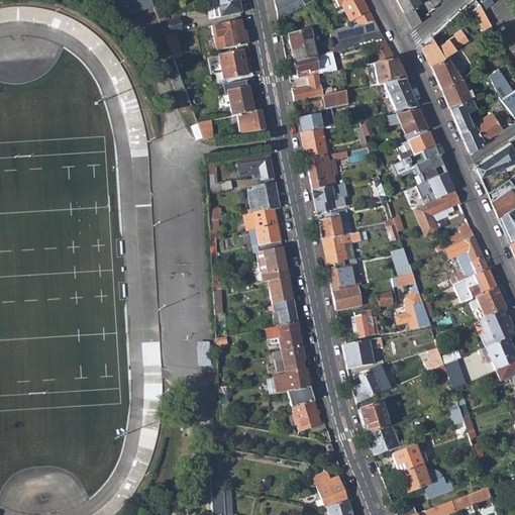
[(151,0),(158,14),(165,13),(160,0),(151,0)]
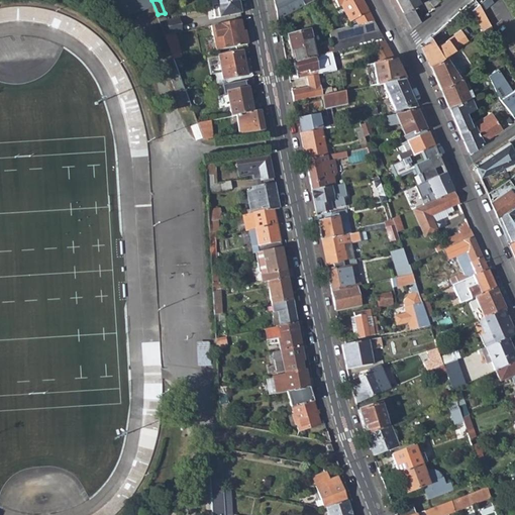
[(212,0),(216,17),(242,12),(239,0),(212,0)]
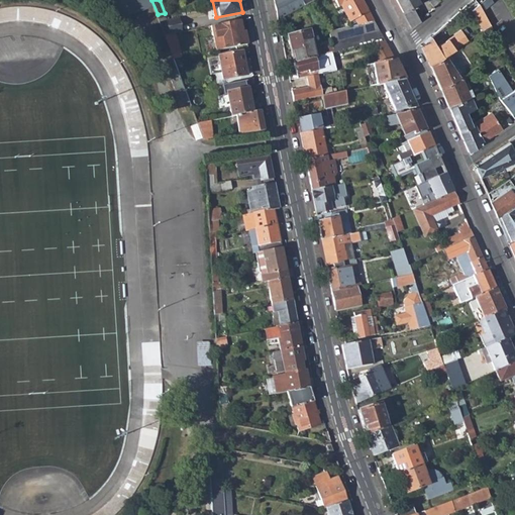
[(282,0),(277,3),(280,18),(315,0),(282,0)]
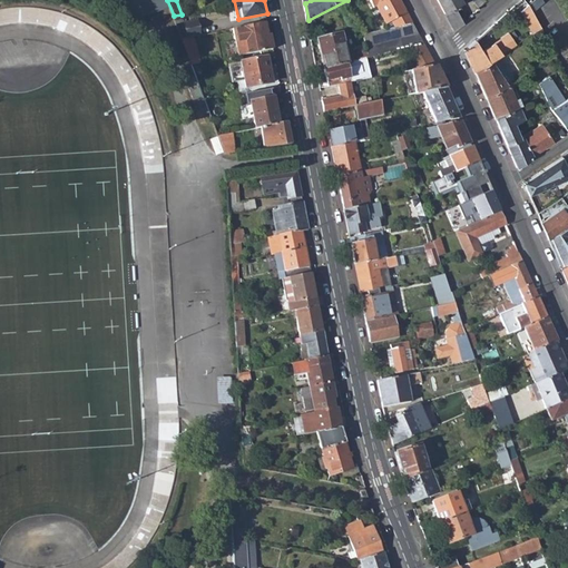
[(365,35),(368,47),(420,35),(401,0),(371,0),(375,8),(379,6),(389,23),(394,20),(397,27),(365,35)]
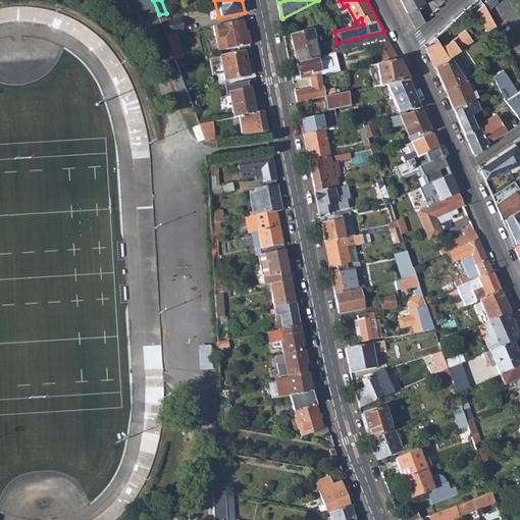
[(403,0),(418,28),(426,19),(418,5),(425,1),(424,0),(403,0)]
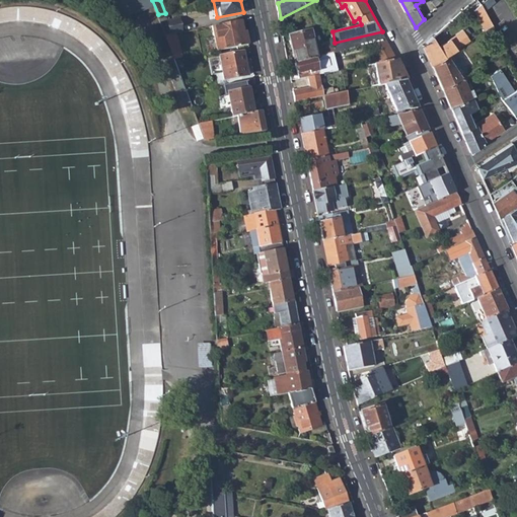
[(474,6),(487,28),(495,23),(483,2),(474,6)]
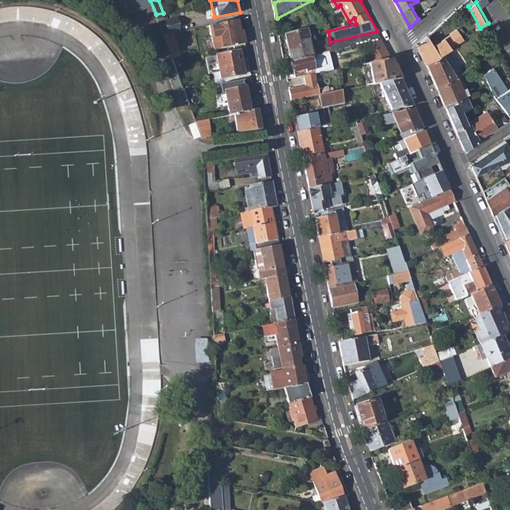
[(177,16),(158,20),(163,32),(171,31),(175,30),(180,29),(177,16)]
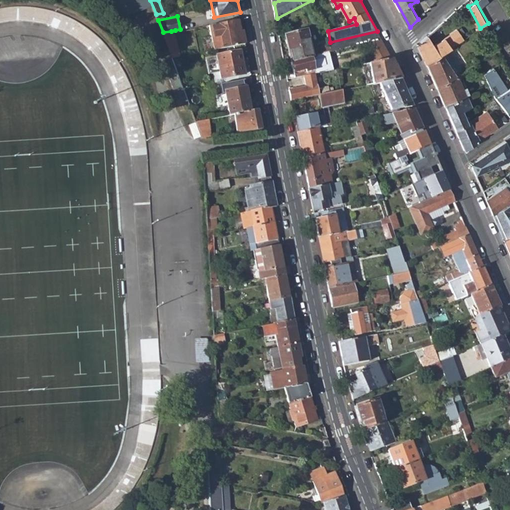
[(209,24),(214,48),(246,43),(242,22),(240,23),(239,18),(209,24)]
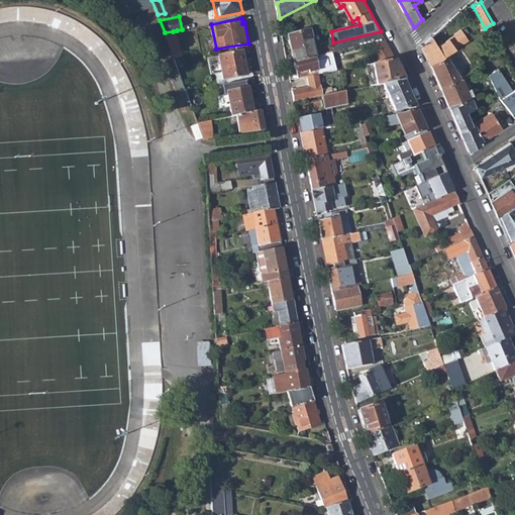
[(295,61),(316,56),(315,49),(310,29),(289,35),(295,61)]
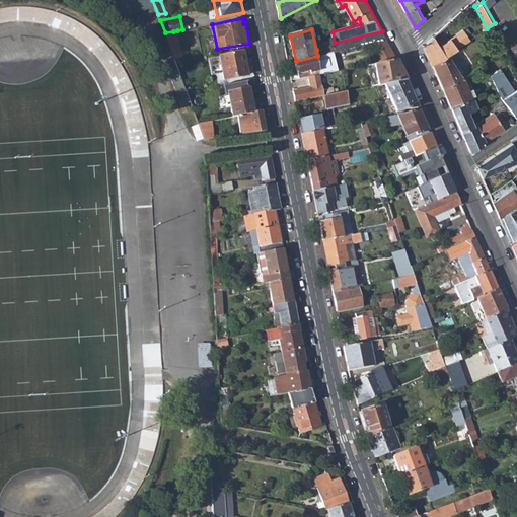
[(182,55),(173,31),(165,32),(173,57),(182,55)]
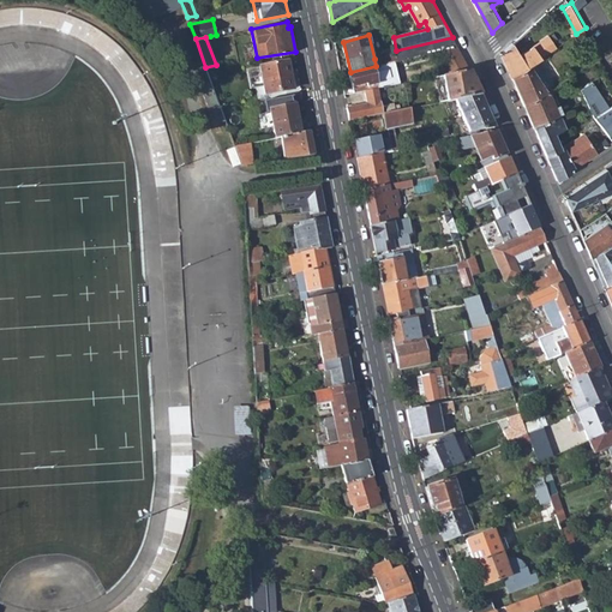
[(396,54),(399,61),(459,47),(453,37),(396,51),(396,54)]
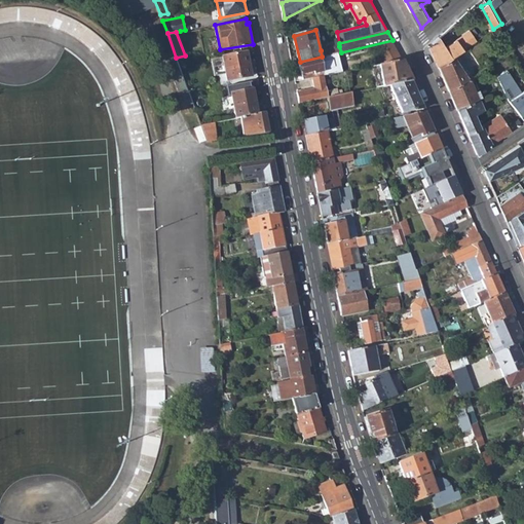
[(431,45),(439,66),(455,54),(457,53),(453,47),(449,50),(441,36),(431,45)]
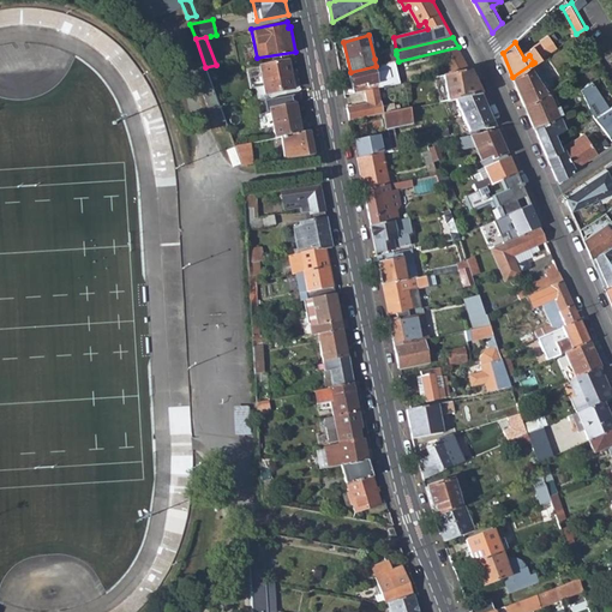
[(580,59),(586,66),(600,55),(597,48),(580,59)]
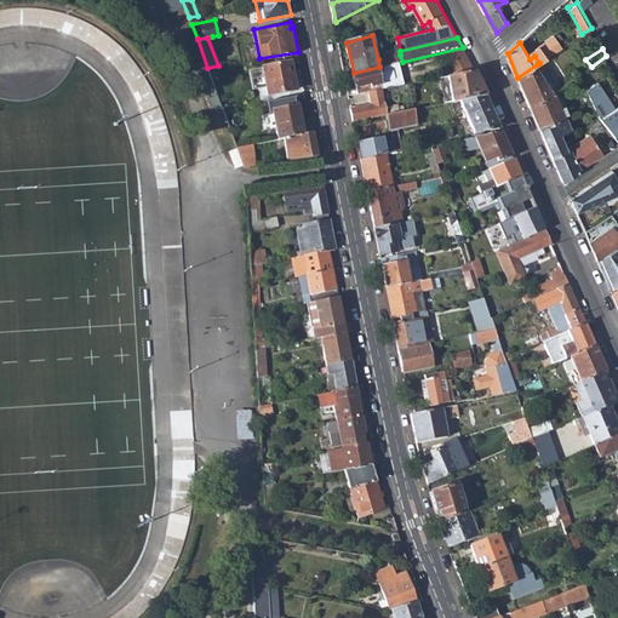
[(400,55),(378,59),(379,67),(402,62),(400,55)]
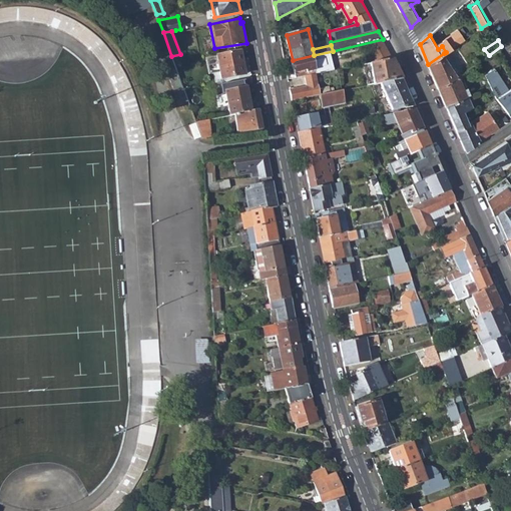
[(217,52),(222,77),(245,73),(240,49),(217,52)]
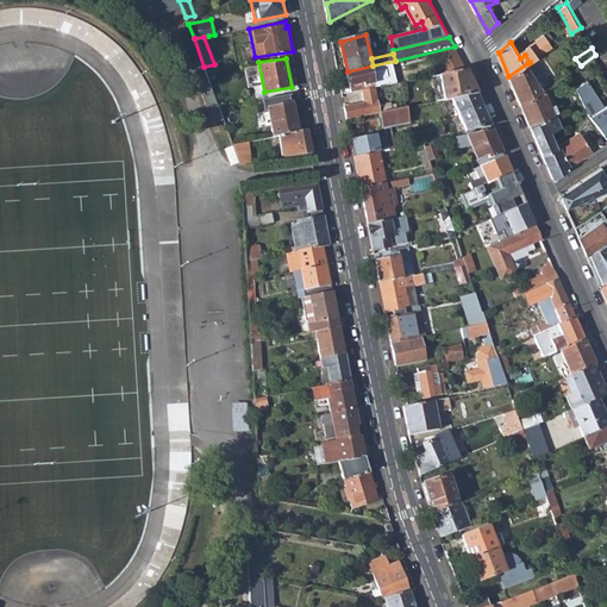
[(527,63),(508,76),(520,104),(544,88),(545,88),(548,86),(552,83),(534,58),(530,62),(527,63)]
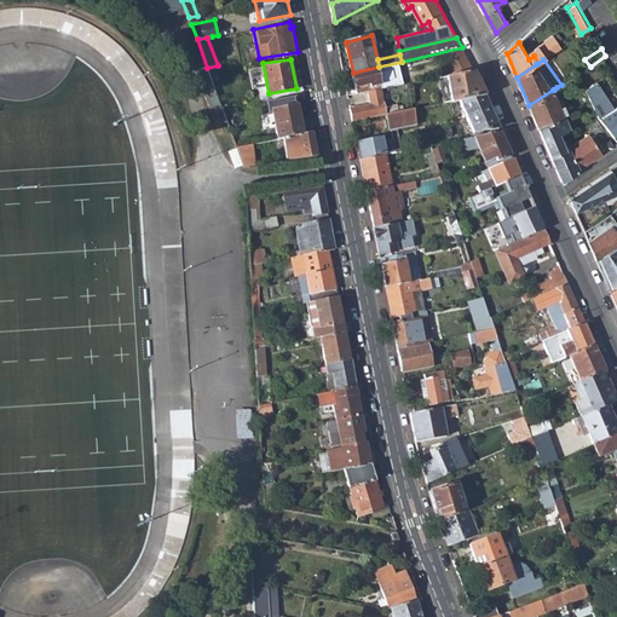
[(195,64),(219,124),(226,121),(202,61),(195,64)]
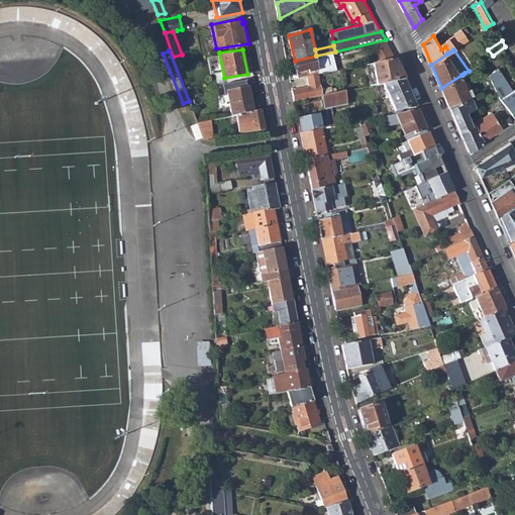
[(295,61),(299,78),(320,74),(316,56),(295,61)]
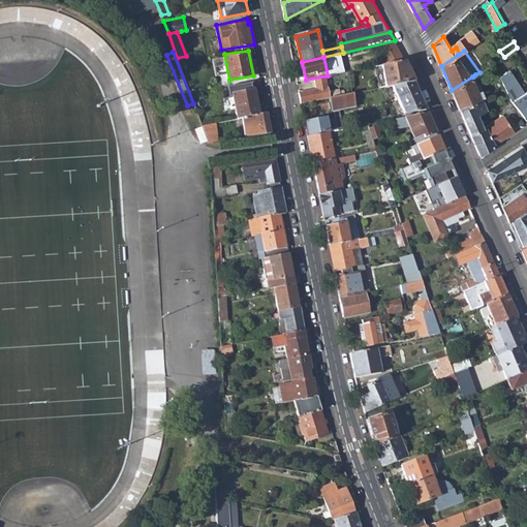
[(382,64),(386,87),(394,85),(415,81),(410,70),(405,60),(382,64)]
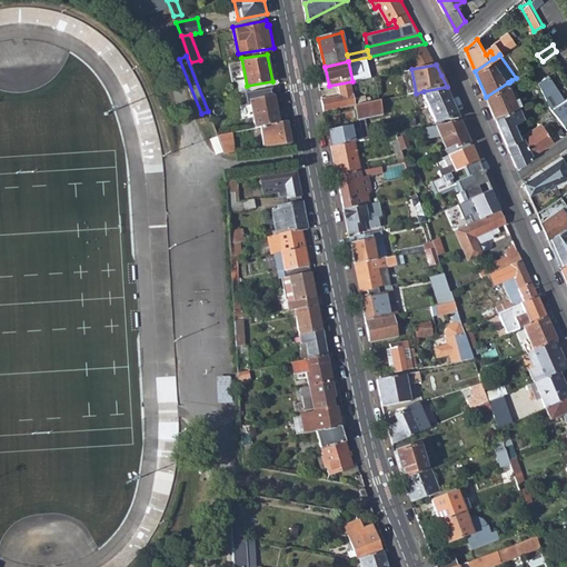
[(511,80),(516,85),(530,75),(527,70),(516,78),(511,80)]
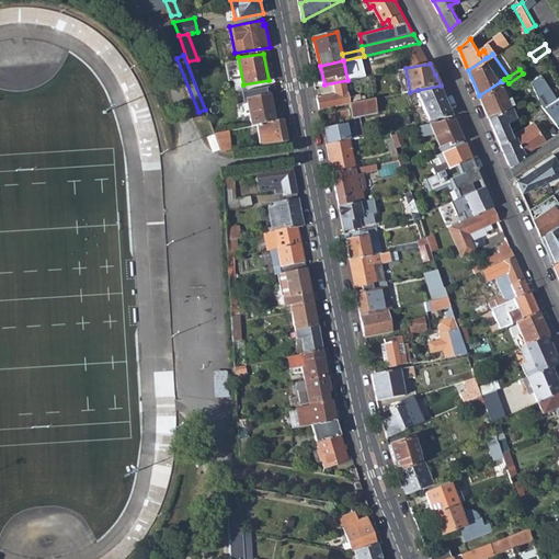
[(479,95),(488,114),(512,103),(502,81),(501,81),(479,95)]
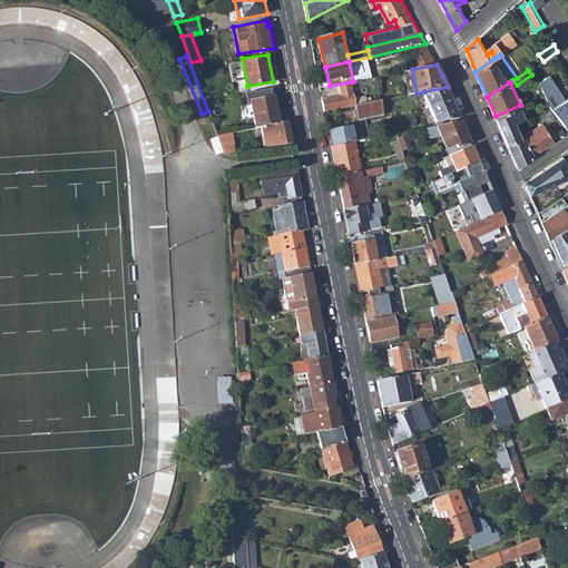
[(324,99),(326,111),(350,106),(344,84),(333,86),(335,97),(324,99)]
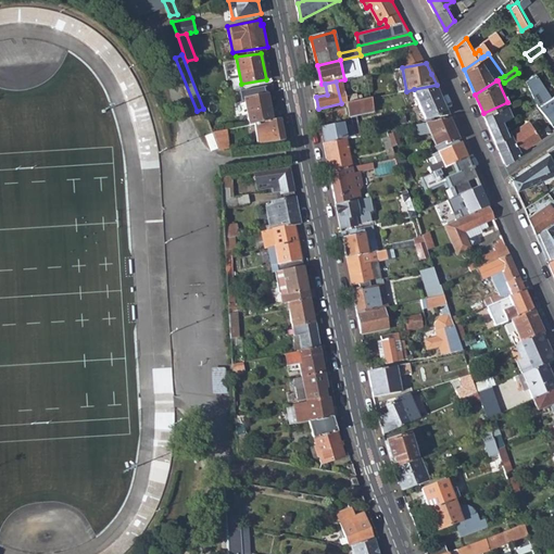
[(414,89),(426,117),(449,113),(437,85),(414,89)]
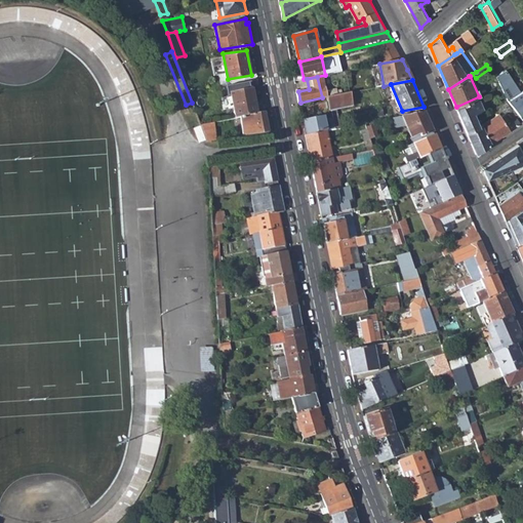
[(231,91),(236,116),(241,115),(257,112),(252,87),(231,91)]
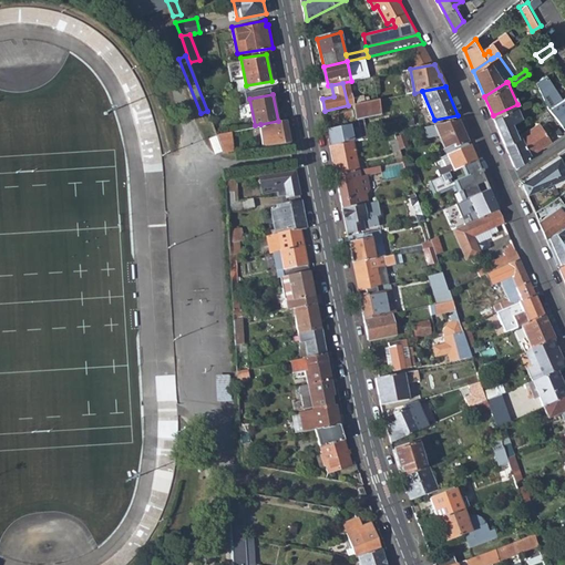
[(356,104),(359,120),(383,114),(381,100),(378,100),(356,104)]
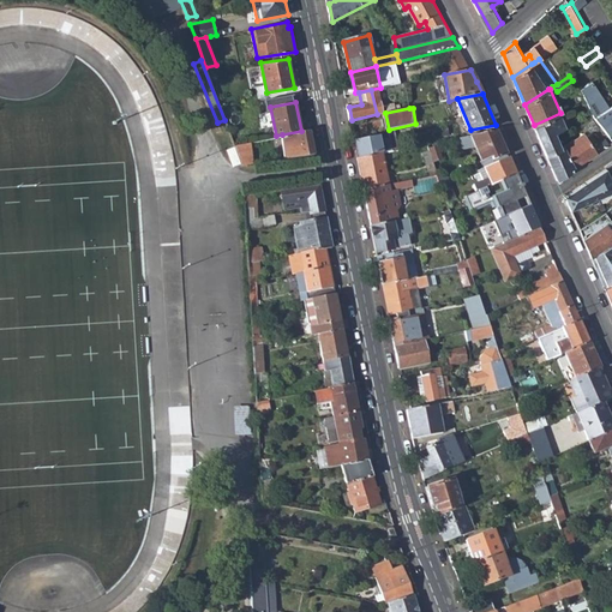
[(534,125),(547,155),(562,147),(558,139),(555,130),(567,125),(561,113),(534,125)]
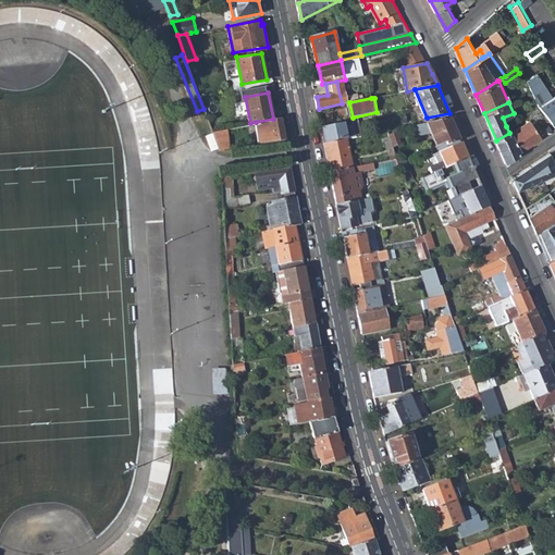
[(430,127),(439,148),(460,137),(451,116),(417,124),(419,130),(430,127)]
